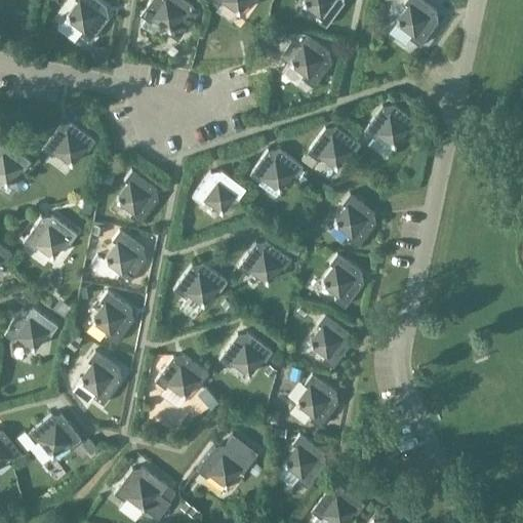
[(90,44),(110,19),(106,16),(106,12),(108,9),(95,0),(75,0),(76,0),(80,3),(68,19),(83,32),(80,36),(90,44)]
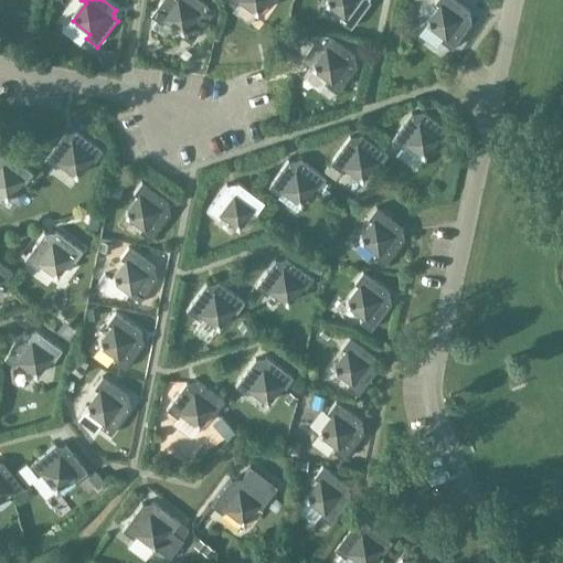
[(165,0),(151,18),(163,27),(167,22),(182,33),(180,36),(191,45),(215,13),(211,10),(210,9),(197,0),(165,0)]
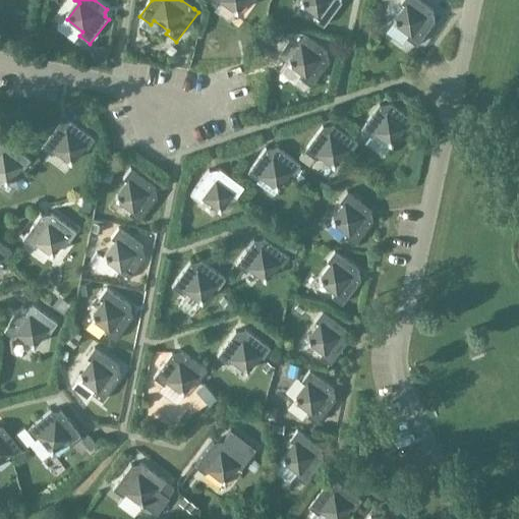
[(252,0),(254,1),(254,0),(210,0),(219,6),(222,2),(238,14),(248,0),(252,0)]
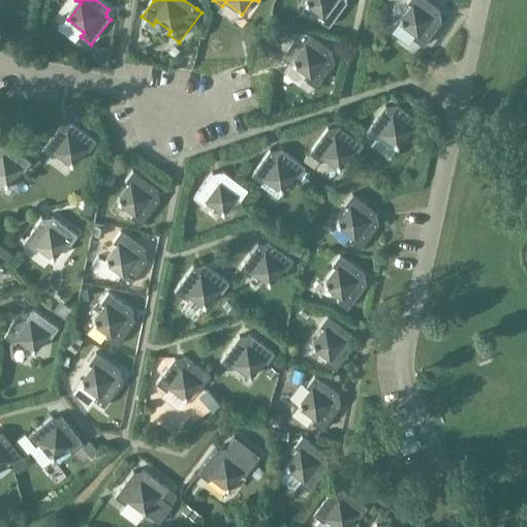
[(330,29),(348,4),(345,1),(344,0),(309,0),(306,4),(322,17),(319,21),(330,29)]
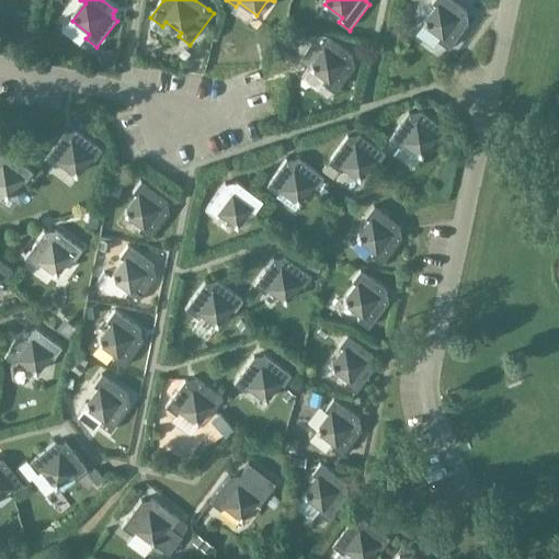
[(424,25),(415,36),(433,49),(438,43),(449,52),(469,25),(466,22),(465,18),(468,13),(449,0),(436,0),(433,4),(437,8),(424,25)]
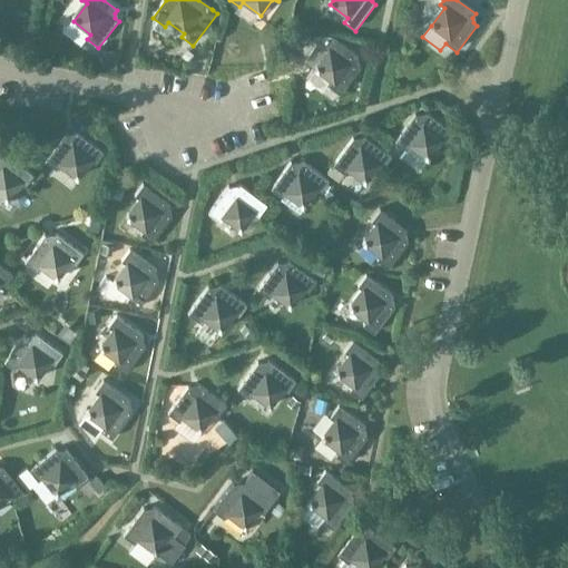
[(304,42),(310,36),(302,30),(297,38),(304,42)]
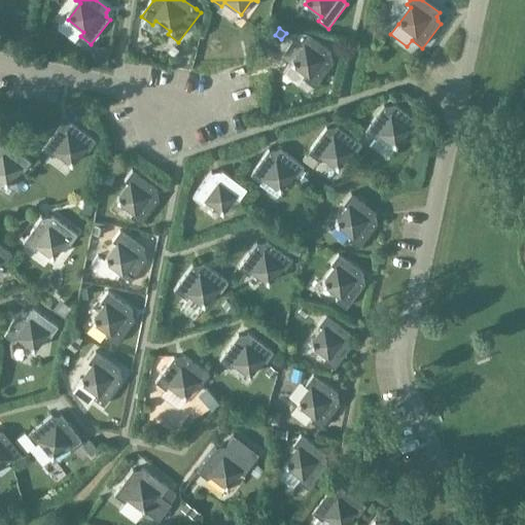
[(296,42),(284,59),(292,65),(308,77),(305,81),(316,90),(335,64),(330,62),(330,58),(333,54),(312,38),(304,32),(296,30),(290,38),(296,42)]
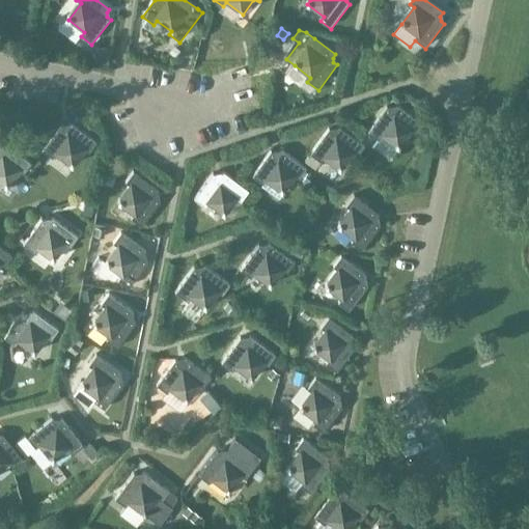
[(416,136),(423,124),(398,106),(395,110),(391,111),(388,108),(369,133),(380,141),(383,137),(399,149),(412,133),(416,136)]
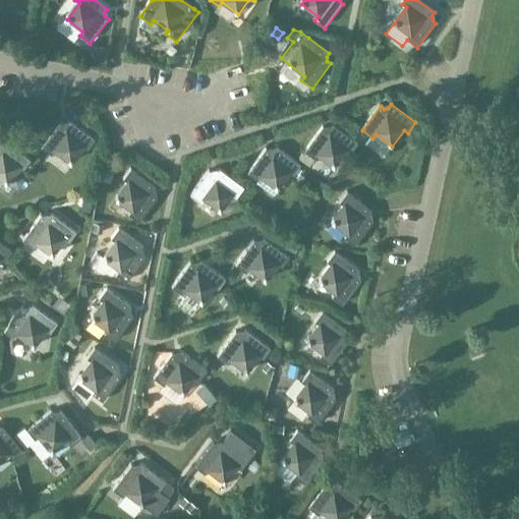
[(89,151),(96,140),(71,122),(68,126),(64,126),(61,124),(43,149),(53,157),(56,152),(72,164),(84,148),(89,151)]
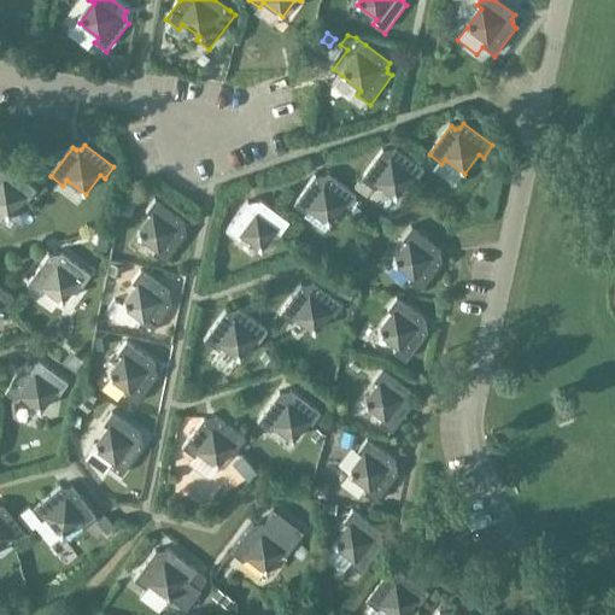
[(362,181),(355,191),(367,200),(374,189),(378,185),(397,199),(411,180),(416,183),(426,171),(396,150),(393,153),(388,154),(384,152),(362,181)]
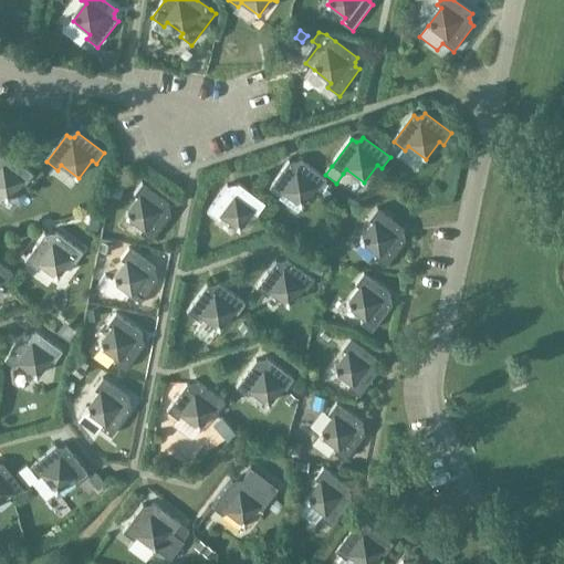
[(25,187),(34,176),(8,156),(4,159),(0,159),(0,195),(9,201),(21,184),(25,187)]
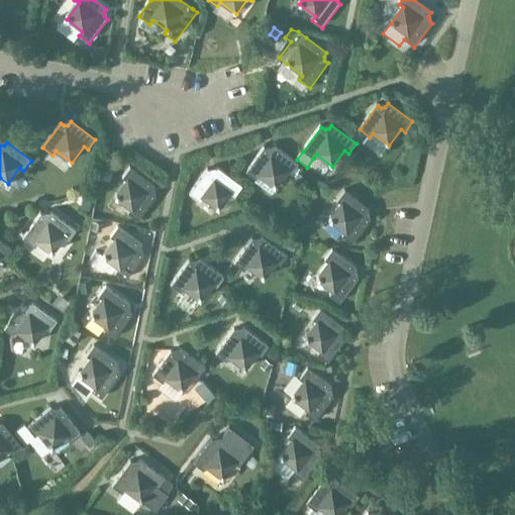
[(292,176),(300,166),(275,147),(273,150),(269,151),(265,148),(246,174),(256,181),(260,177),(276,189),(288,173),(292,176)]
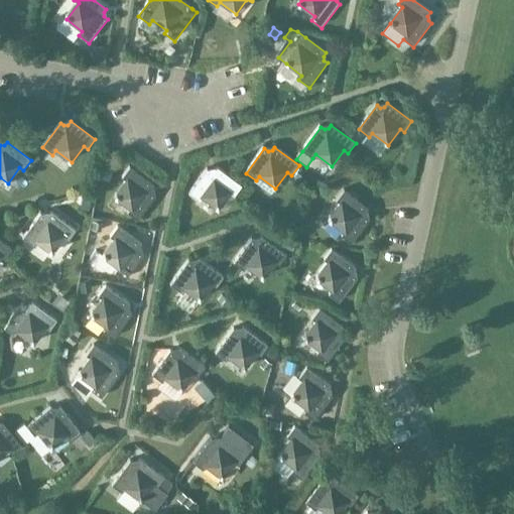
[(139,221),(157,197),(153,194),(152,189),(155,186),(131,168),(123,178),(127,181),(115,198),(131,210),(128,214),(139,221)]
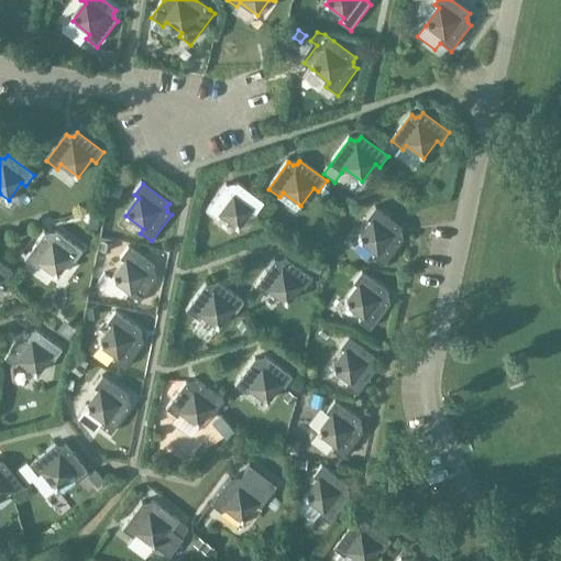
[(256,215),(265,204),(238,184),(235,188),(231,188),(227,186),(207,212),(219,221),(222,217),(239,229),(252,211),(256,215)]
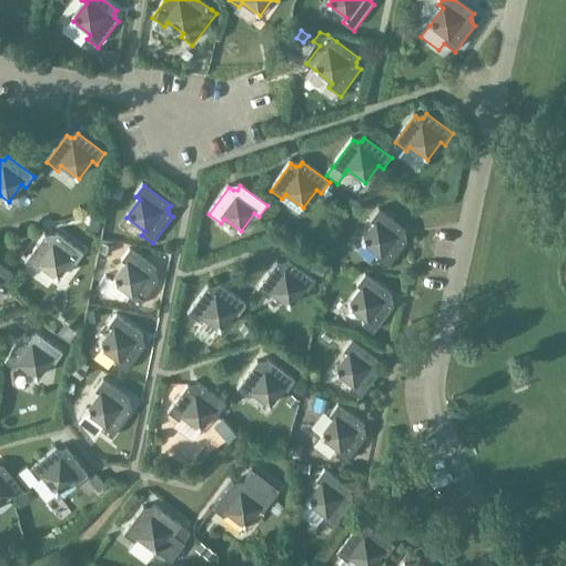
[(388,269),(408,242),(404,240),(404,234),(406,231),(380,211),(371,222),(375,225),(363,243),(380,256),(376,261),(388,269)]
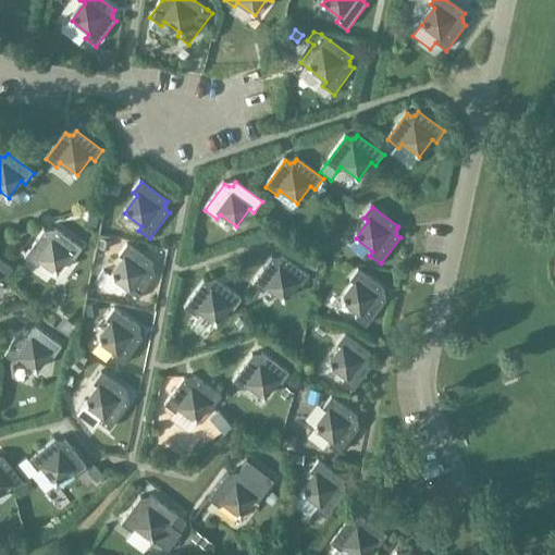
[(74,260),(83,249),(56,230),(53,233),(49,234),(45,232),(25,258),(37,266),(40,261),(58,274),(70,257),(74,260)]
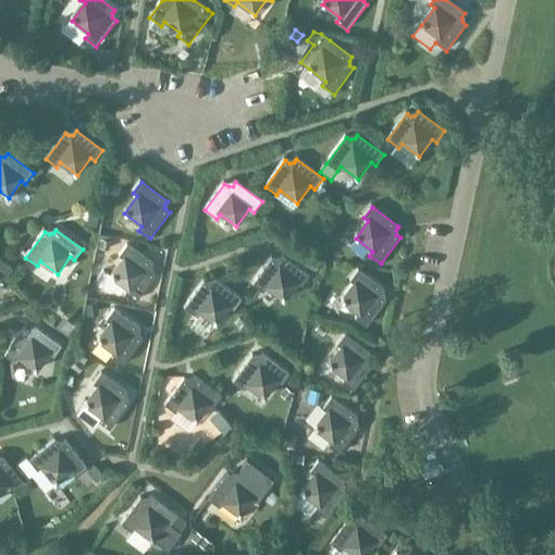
[(136,303),(156,276),(152,273),(151,269),(155,266),(128,246),(120,257),(124,260),(111,278),(128,291),(125,295),(136,303)]
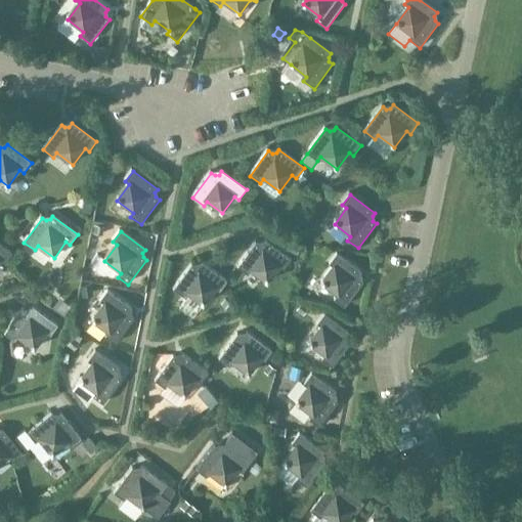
[(285,270),(292,260),(267,242),(264,245),(260,246),(257,243),(238,268),(249,275),(252,271),(268,284),(280,267),(285,270)]
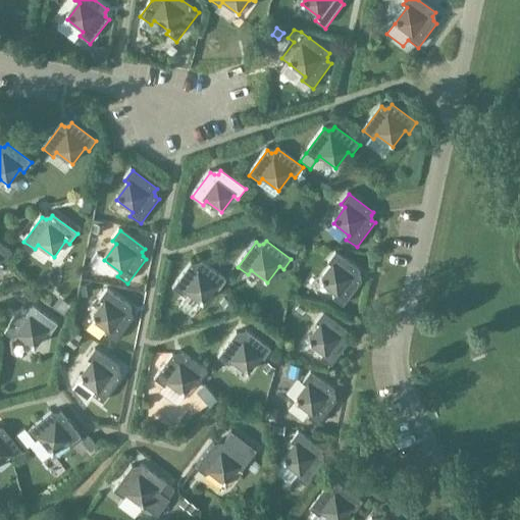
[(5,264),(13,254),(0,244),(0,262),(1,261),(5,264)]
